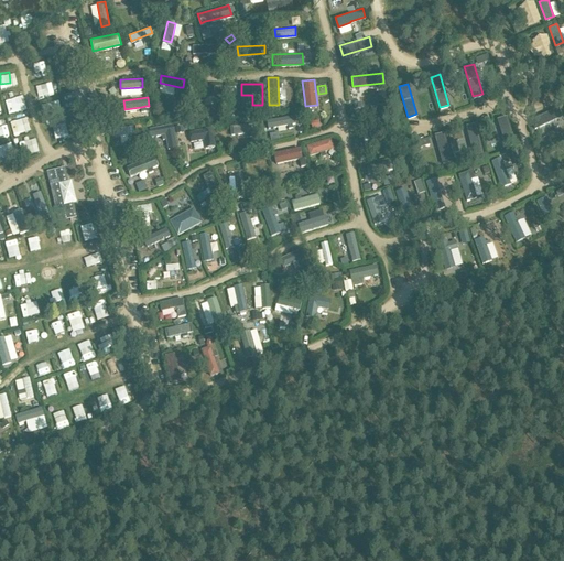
[(557,106),(531,119),(532,121),(534,128),(562,115),(557,107),(557,106)]
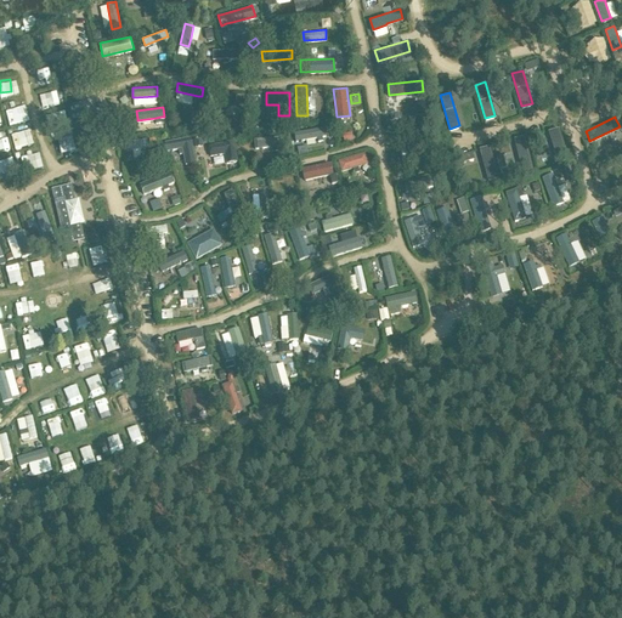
[(324,126),(294,131),(297,140),(318,136),(322,135),(326,135),(324,126)]
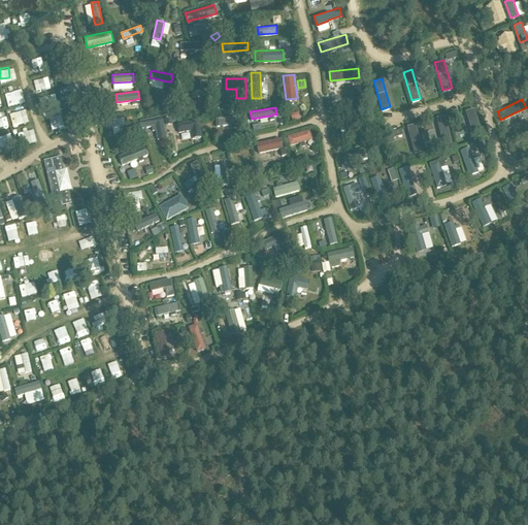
[(473,107),(464,110),(471,131),(473,137),(483,134),(480,127),(473,107)]
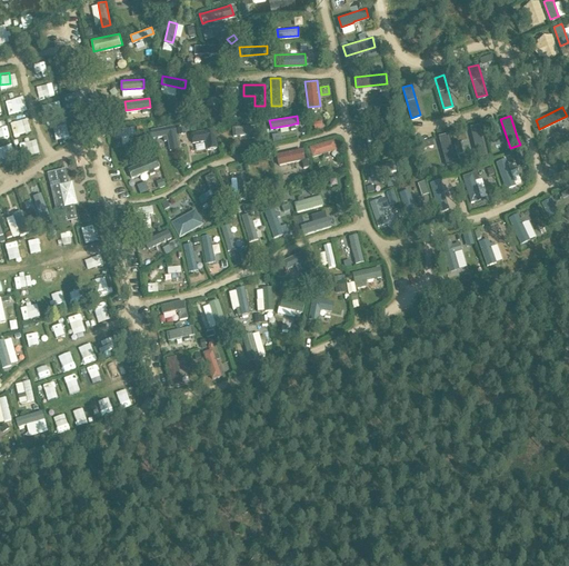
[(479,122),(469,126),(475,145),(477,155),(487,152),(485,147),(479,122)]
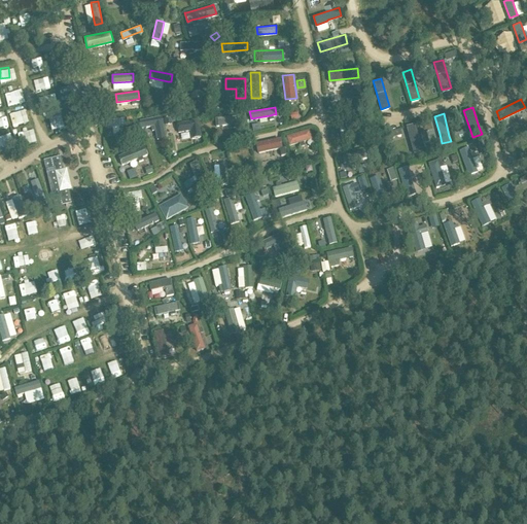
[(59,114),(45,120),(49,132),(64,127),(59,114)]
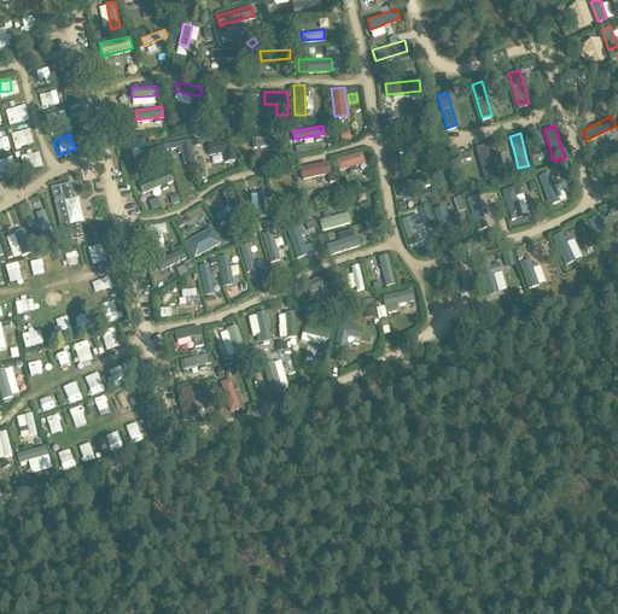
[(192,144),(190,134),(163,139),(165,148),(178,146),(178,151),(181,151),(184,162),(193,161),(191,144),(192,144)]
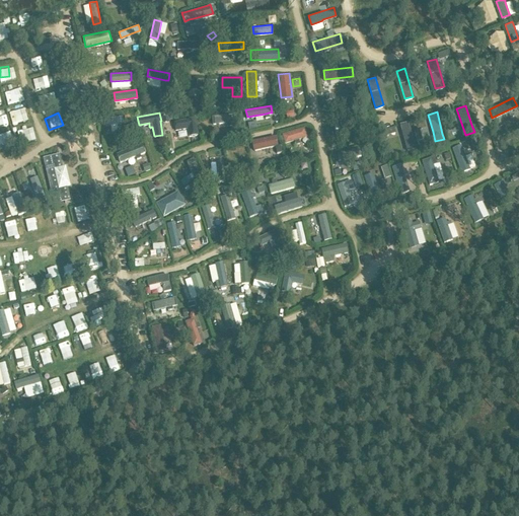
[(234,113),(212,115),(213,123),(235,121),(234,113)]
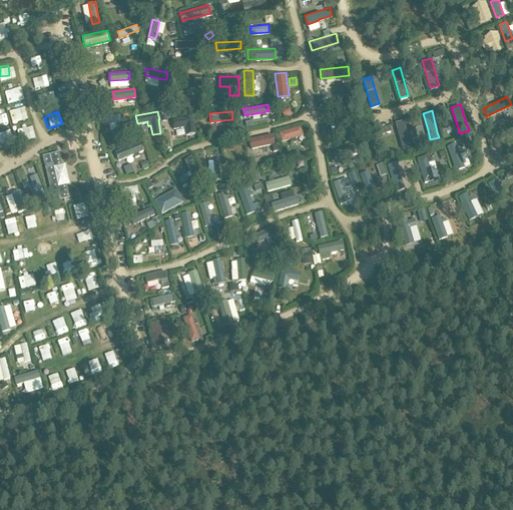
[(121,113),(103,115),(104,122),(109,121),(121,119),(121,113)]
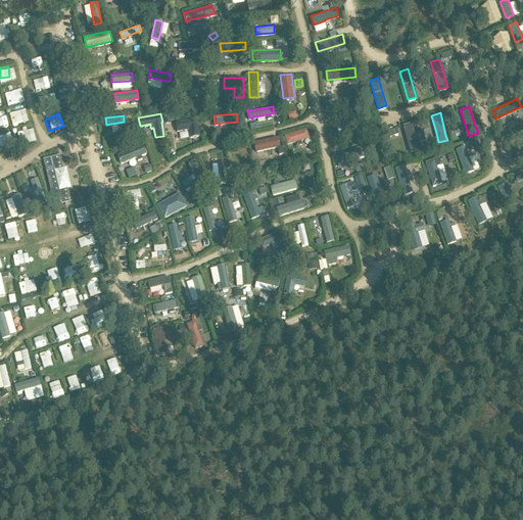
[(196,119),(175,123),(176,130),(189,128),(191,138),(199,136),(196,119)]
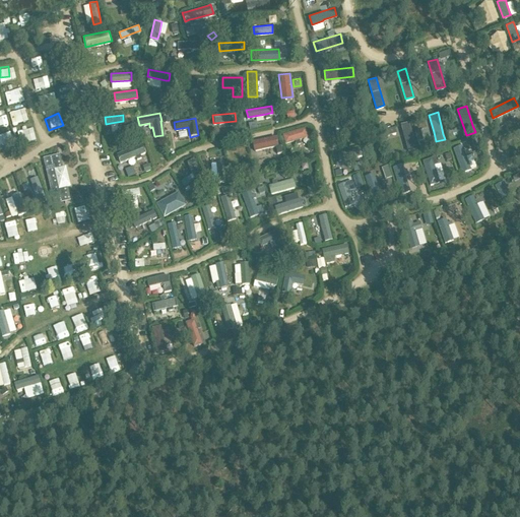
[(20,138),(27,136),(24,120),(16,122),(20,138)]
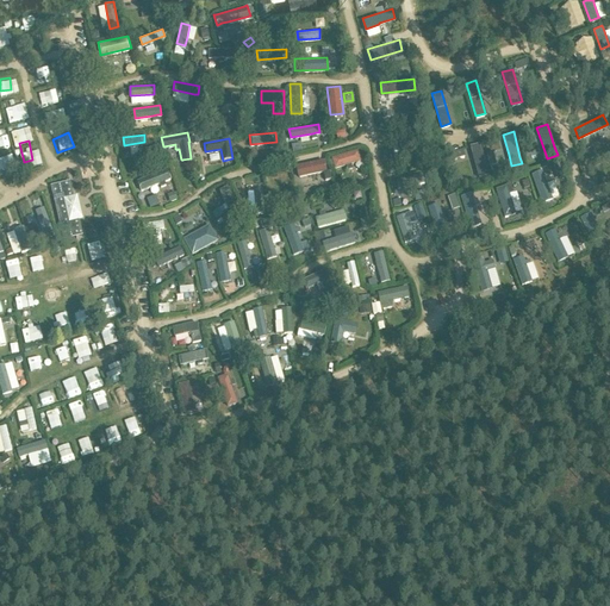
[(479,142),(470,144),(471,148),(478,175),(489,173),(481,149),(479,142)]
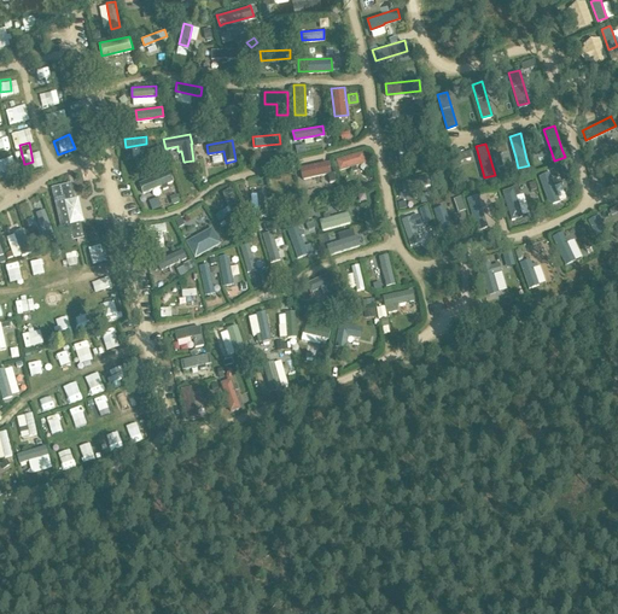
[(590,159),(596,156),(594,148),(587,152),(590,159)]
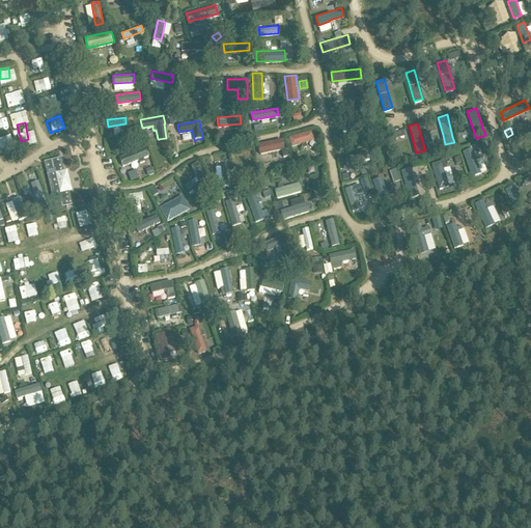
[(312,129),(289,136),(291,145),(305,141),(314,138),(312,129)]
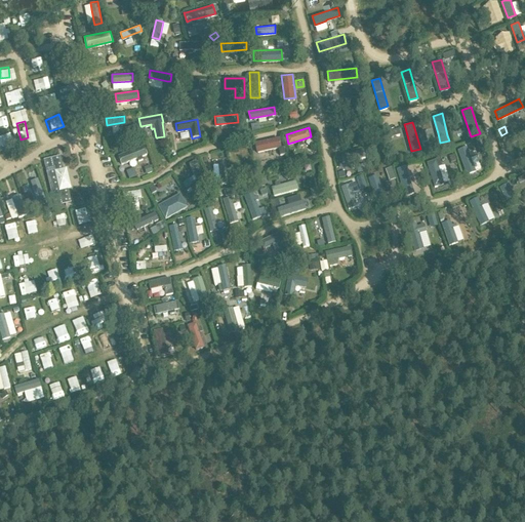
[(280,136),(255,142),(257,151),(278,147),(282,146),(280,136)]
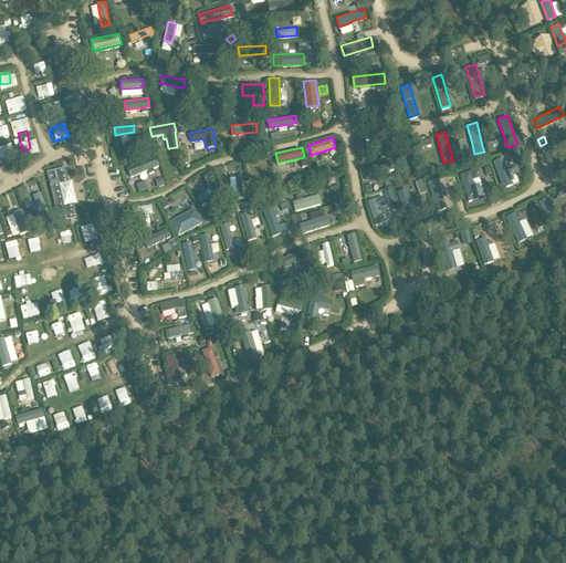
[(156,156),(127,167),(130,175),(159,164),(156,156)]
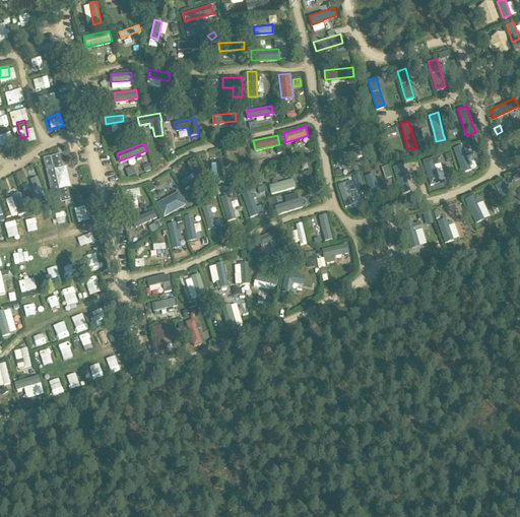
[(461,144),(453,147),(462,171),(470,168),(470,167),(465,155),(461,144)]
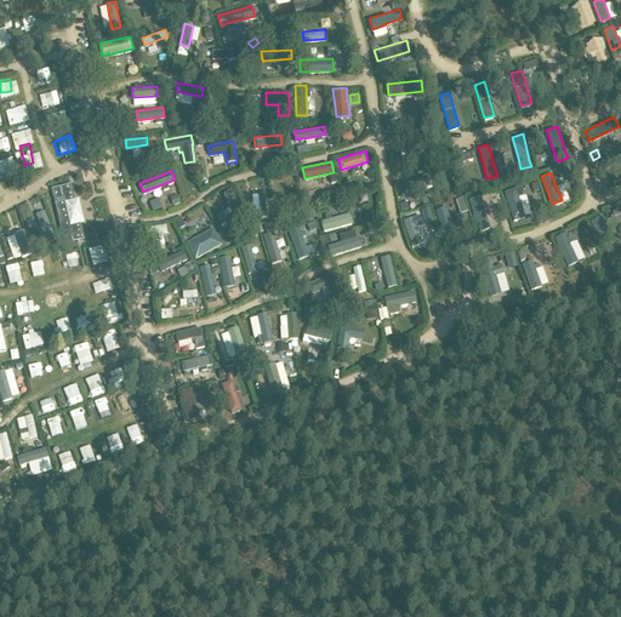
[(429,176),(403,181),(405,190),(432,184),(429,176)]
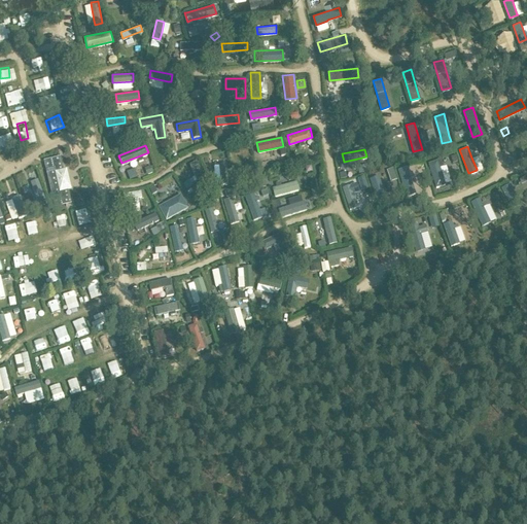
[(60,155),(43,160),(46,173),(50,188),(54,205),(71,201),(68,188),(70,187),(65,168),(63,168),(60,155)]
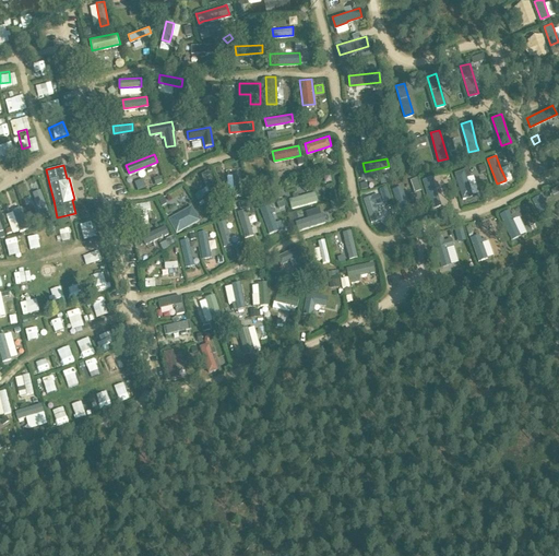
[(209,169),(200,173),(206,186),(209,189),(211,193),(218,189),(209,169)]
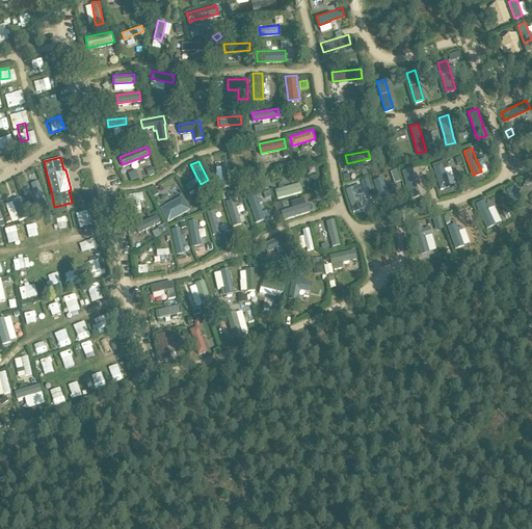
[(442,161),(432,164),(441,188),(449,185),(449,184),(444,168),(442,161)]
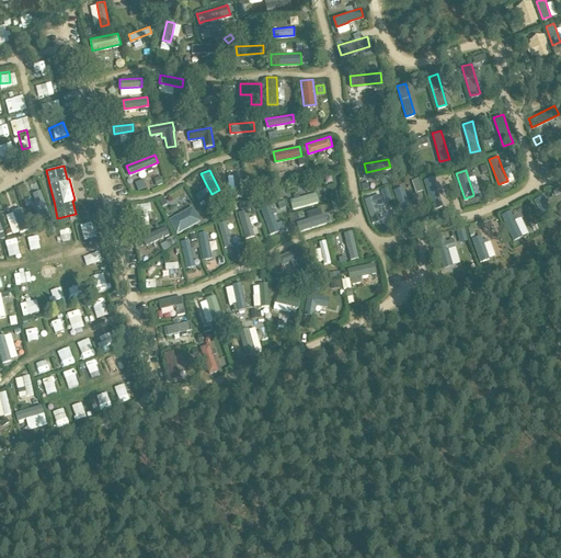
[(241,172),(233,173),(233,174),(235,195),(243,194),(241,172)]
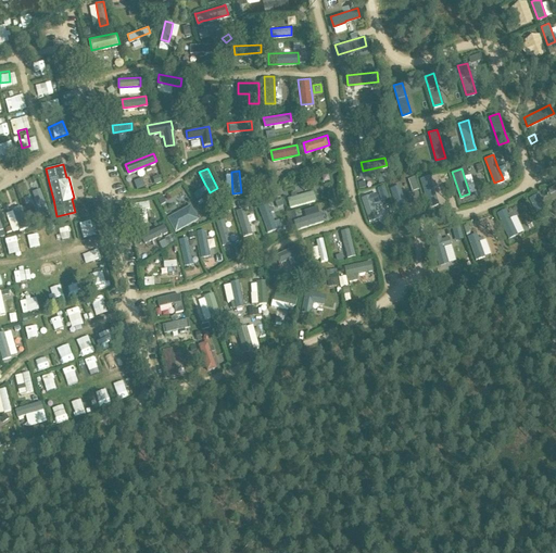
[(266,172),(258,172),(260,186),(260,190),(260,195),(268,195),(266,172)]
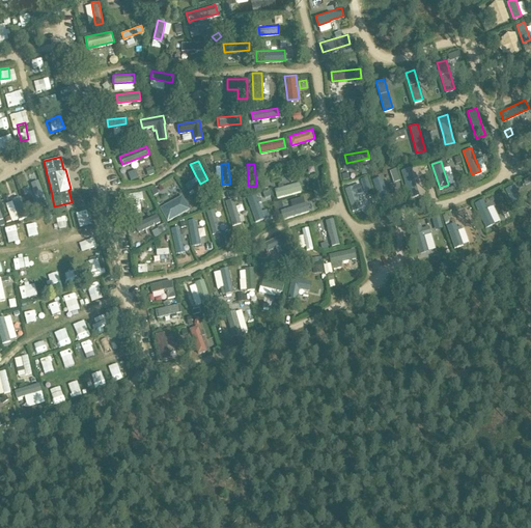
[(409,167),(400,170),(410,196),(418,194),(409,167)]
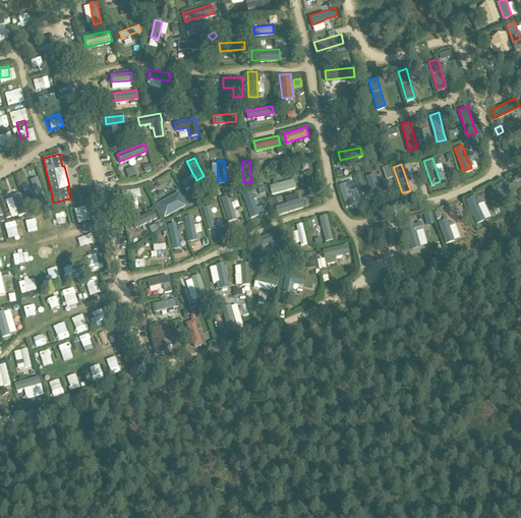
[(373,173),(364,176),(372,200),(382,197),(373,173)]
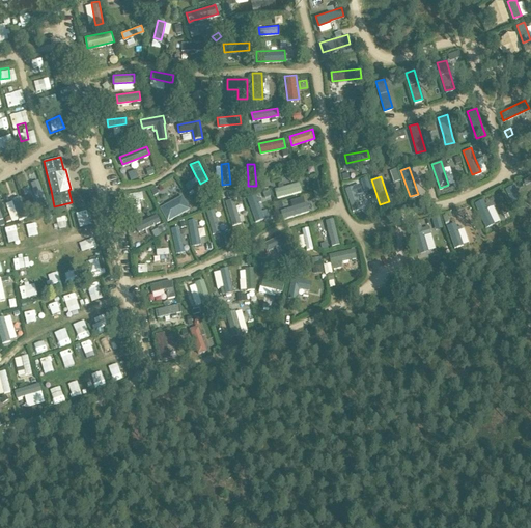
[(278,187),(274,188),(277,196),(302,190),(299,181),(282,185),(279,186),(278,187)]
